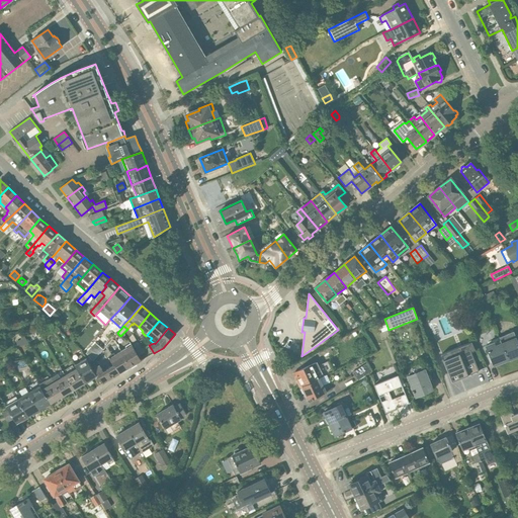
[(499,338),(501,343),(508,360),(517,356),(517,343),(514,332),(500,338),(500,337),(499,338)]
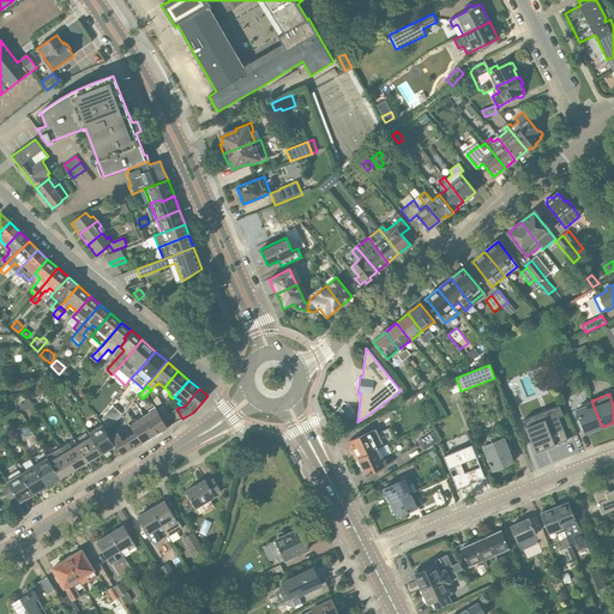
[(29,401),(24,403),(18,405),(19,411),(32,408),(29,401)]
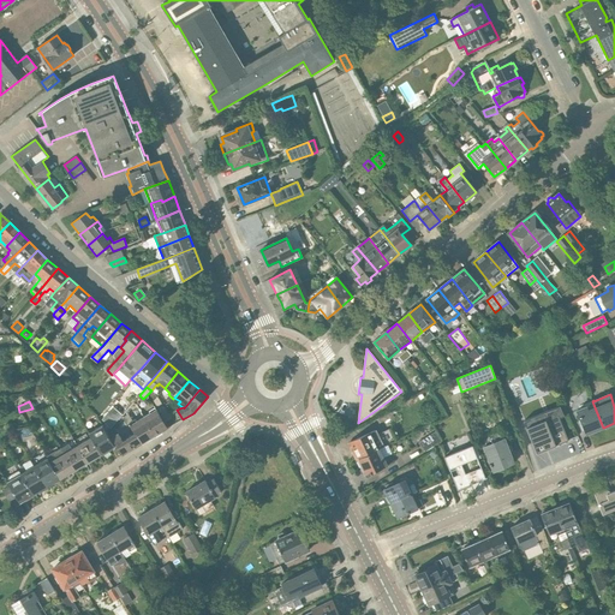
[(111,429),(115,422),(123,415),(113,406),(107,415),(102,419),(111,429)]
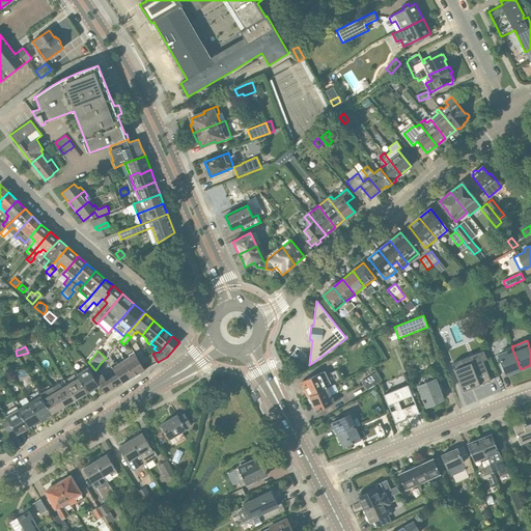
[(124,360),(134,376),(144,370),(134,352),(129,355),(130,357),(124,360)]
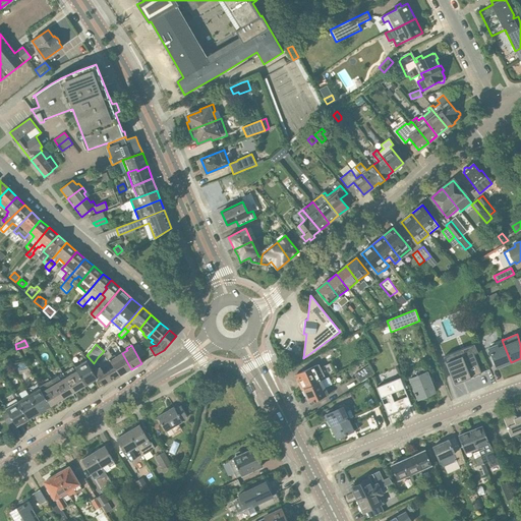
[(497,345),(489,348),(497,367),(511,362),(504,345),(498,348),(497,345)]
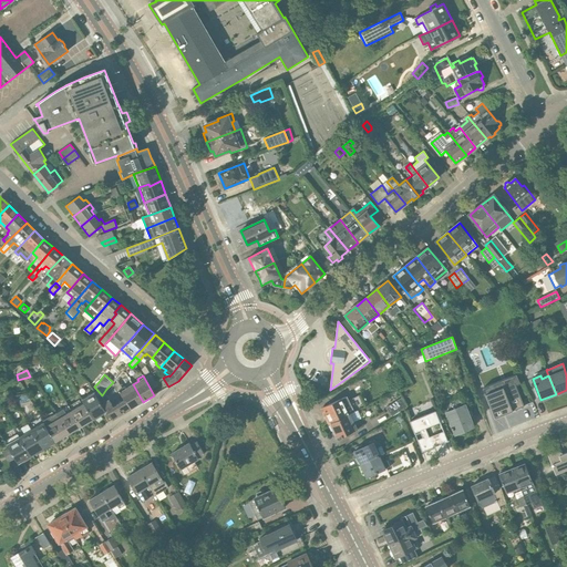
[(143,402),(133,384),(126,389),(125,387),(122,388),(117,380),(114,384),(117,390),(119,390),(124,399),(125,398),(132,409),(143,402)]
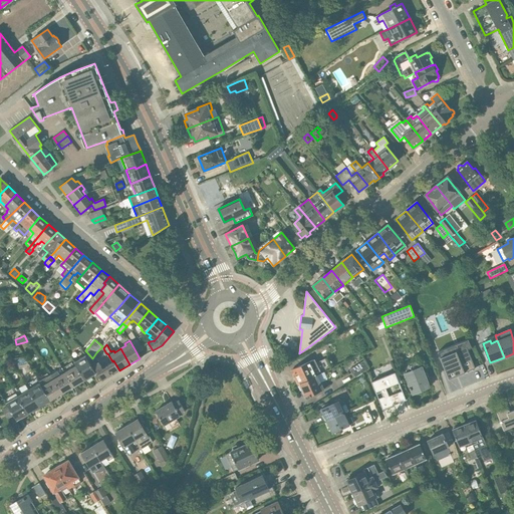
[(467,347),(440,357),(449,378),(458,375),(475,368),(468,349),(467,347)]
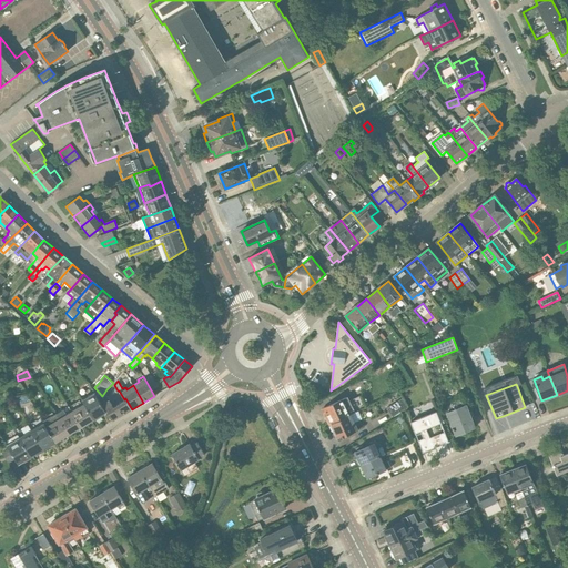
[(82,399),(84,404),(94,419),(107,412),(94,393),(82,399)]
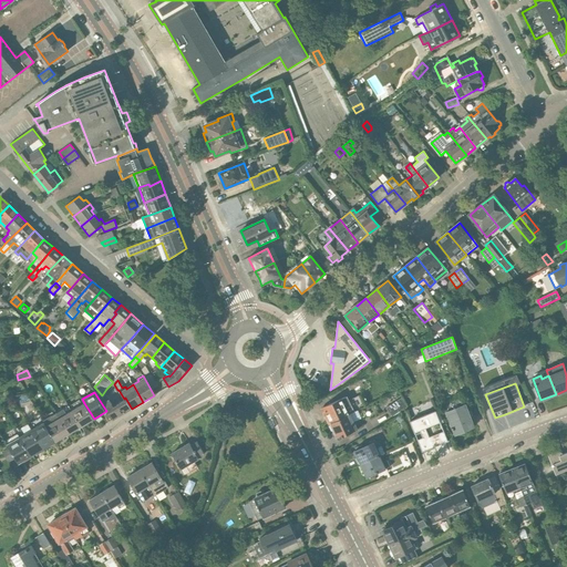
[(125,398),(124,399),(113,405),(106,394),(101,399),(113,420),(132,409),(125,398)]
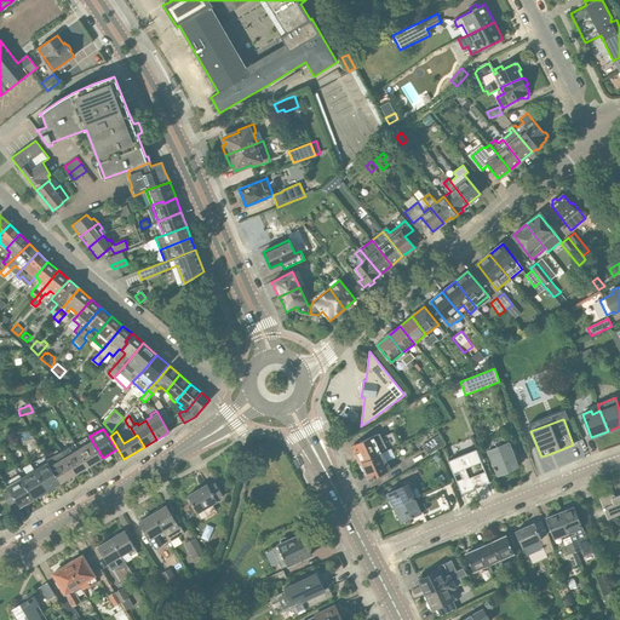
[(360,460),(361,464),(380,454),(380,453),(388,451),(379,434),(354,446),(356,454),(355,454),(359,460),(360,460)]
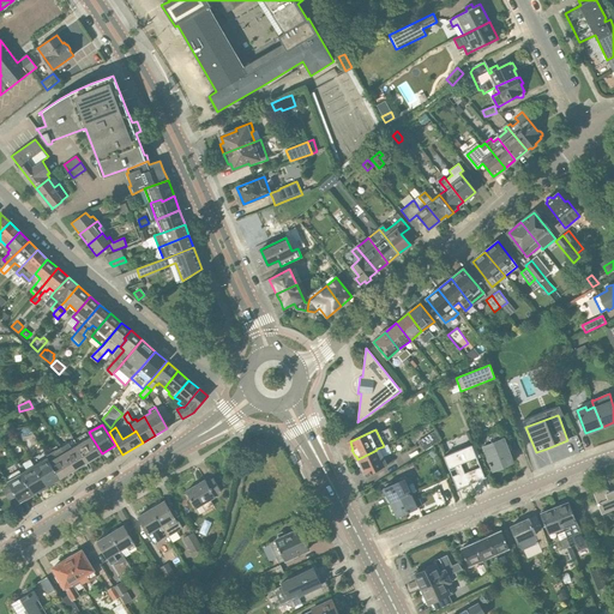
[(480,437),(493,470),(513,463),(500,429),(480,437)]
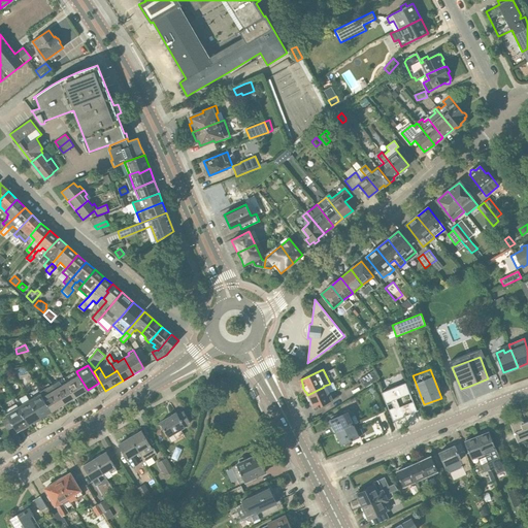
[(374,370),(360,380),(365,388),(380,380),(374,370)]
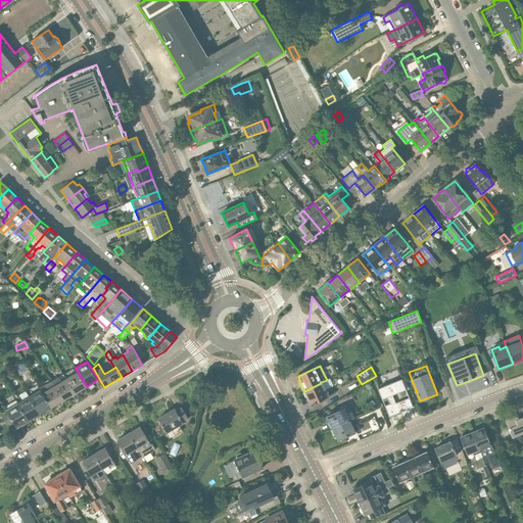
[(87,386),(78,372),(66,379),(75,393),(87,386)]
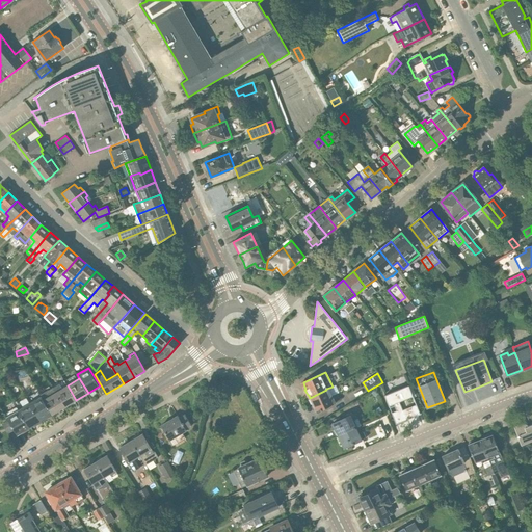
[(76,400),(68,386),(62,389),(59,383),(53,388),(56,393),(64,406),(76,400)]
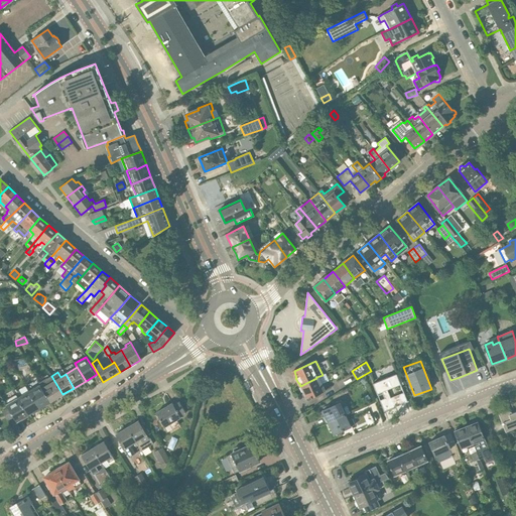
[(400,384),(396,374),(373,383),(384,411),(394,407),(387,389),(400,384)]
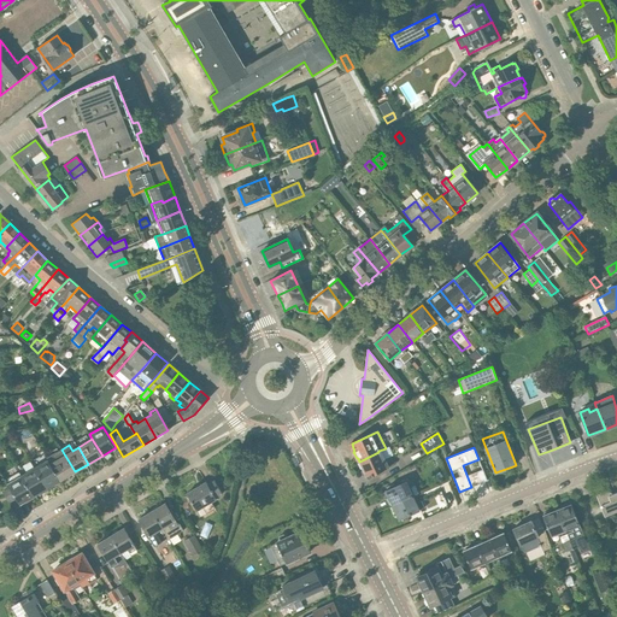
[(380,452),(378,452),(359,462),(364,470),(362,471),(363,475),(365,476),(370,474),(374,476),(389,468),(385,460),(380,452)]
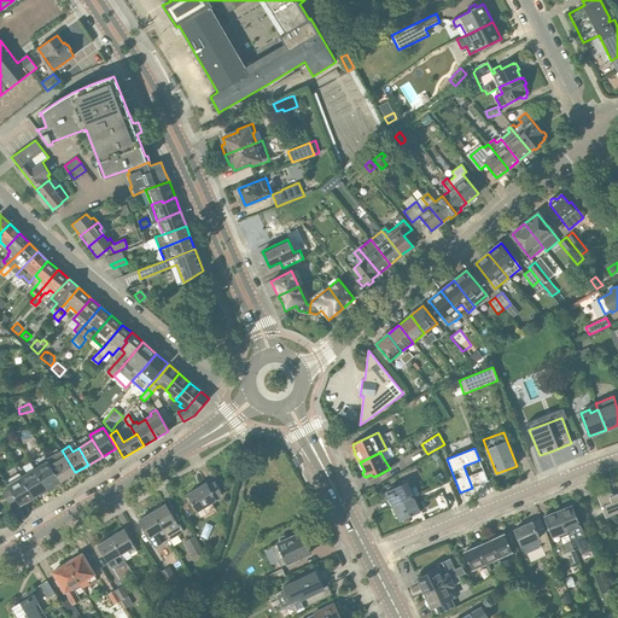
[(53,454),(46,459),(47,460),(60,482),(75,472),(65,456),(58,460),(53,454)]
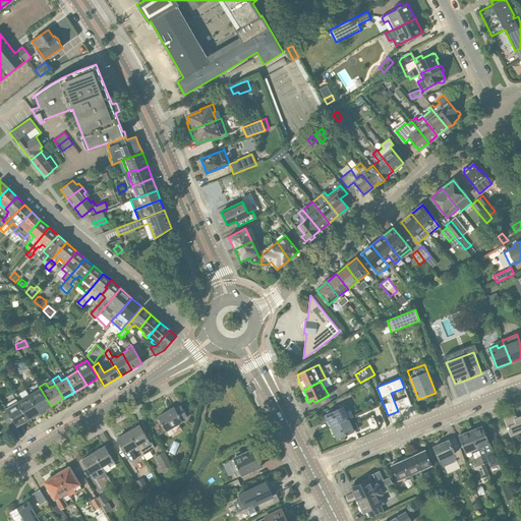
[(51,406),(40,388),(29,395),(40,412),(51,406)]
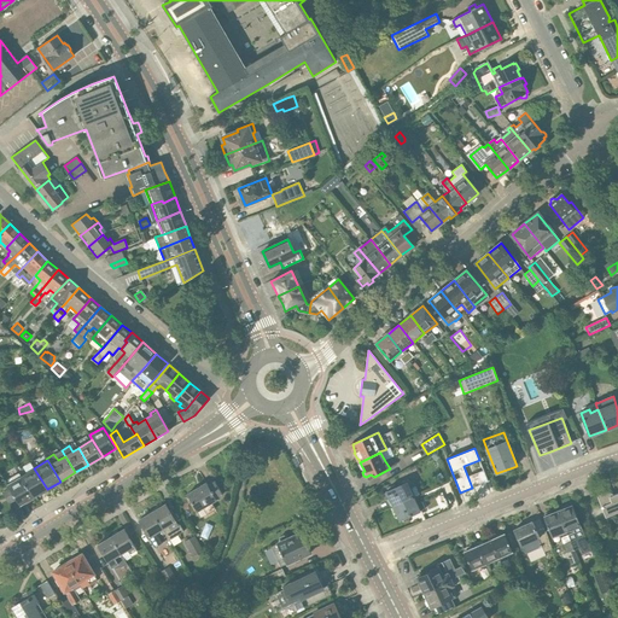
[(27,473),(21,477),(33,497),(47,489),(34,468),(30,462),(23,466),(27,473)]
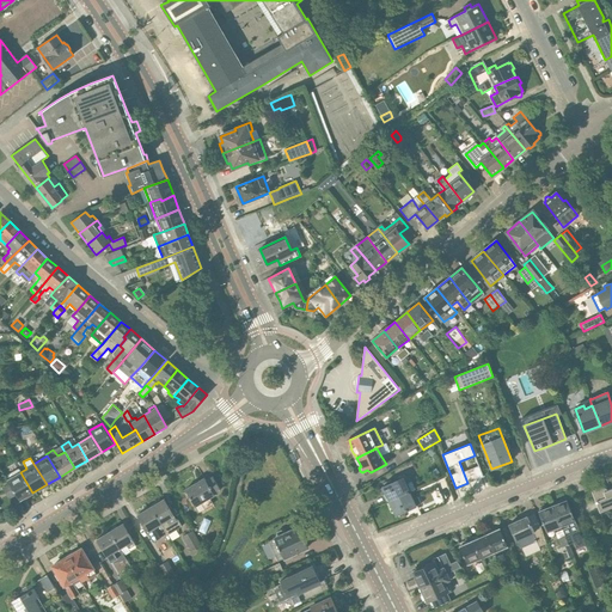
[(13,476),(7,479),(10,484),(17,496),(19,500),(32,493),(20,472),(18,469),(12,472),(13,476)]
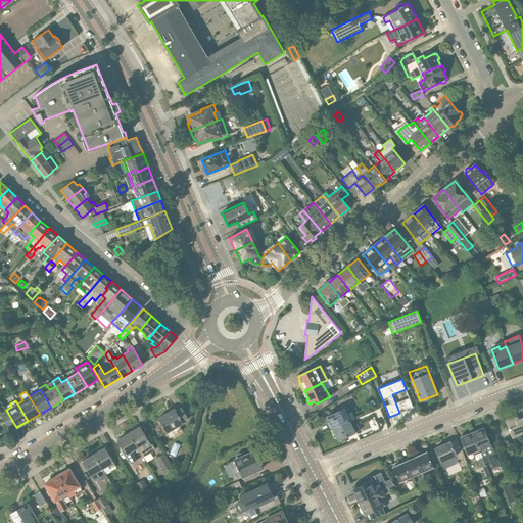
[(332,414),(327,416),(333,428),(349,421),(351,420),(354,418),(351,412),(348,413),(345,406),(339,409),(340,411),(336,412),(335,410),(331,412),(332,414)]
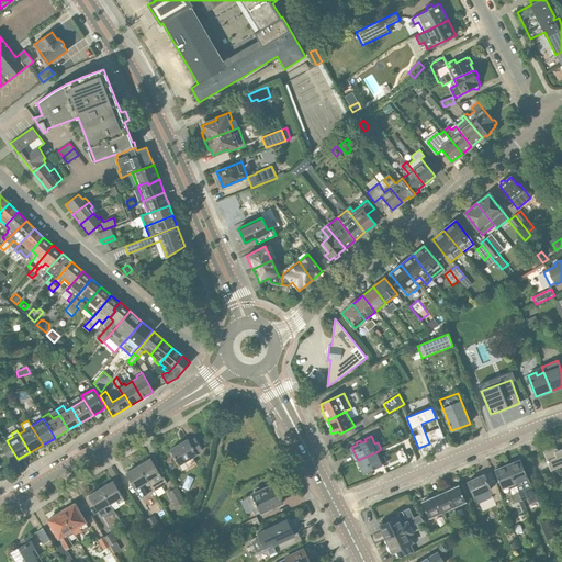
[(202,450),(195,438),(189,442),(188,439),(170,450),(171,452),(169,452),(172,458),(173,457),(179,465),(184,462),(188,468),(195,463),(192,458),(197,454),(197,453),(202,450)]
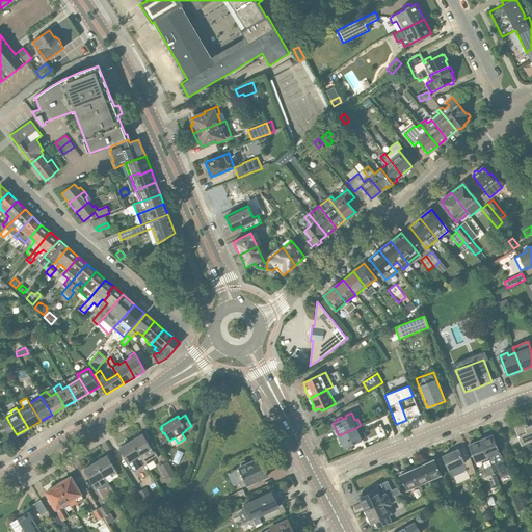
[(8,421),(3,424),(9,434),(15,431),(8,421)]
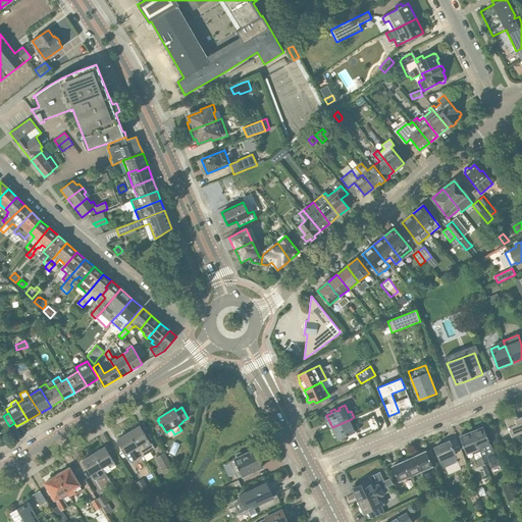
[(506,418),(505,418),(512,436),(521,432),(521,416),(518,418),(517,417),(515,417),(514,416),(513,416),(512,416),(510,416),(509,416),(508,416),(507,417),(506,418)]
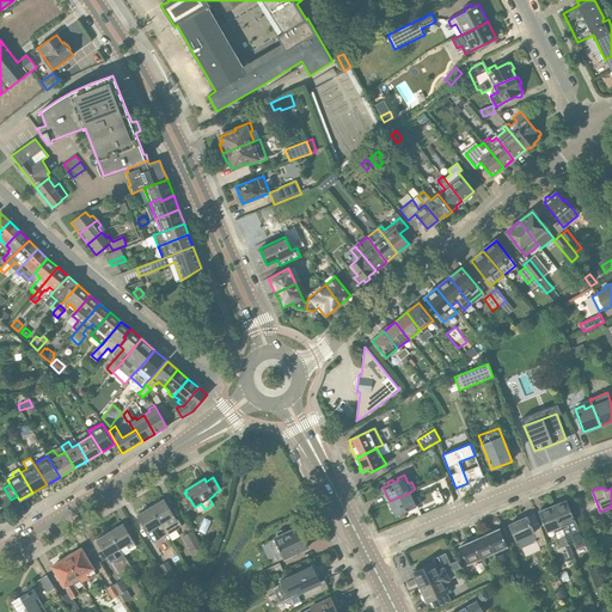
[(409,493),(390,501),(396,515),(397,515),(398,516),(404,514),(403,512),(421,505),(417,496),(415,499),(412,500),(409,493)]
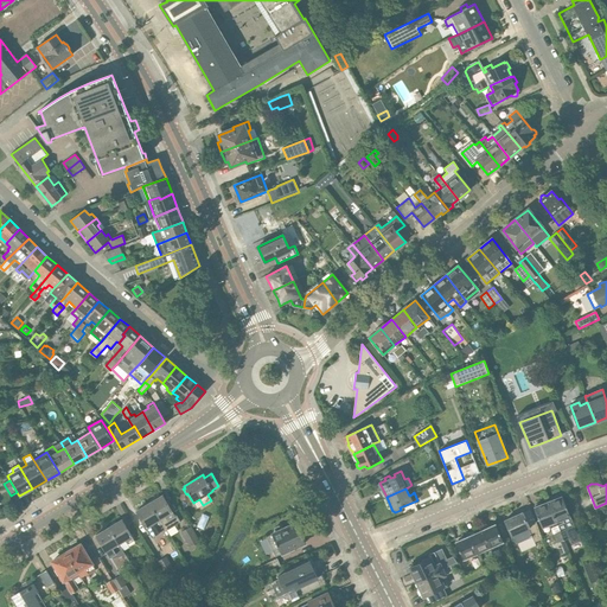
[(152,502),(149,503),(166,530),(166,531),(180,523),(176,515),(174,516),(163,496),(155,499),(155,498),(151,500),(152,502)]
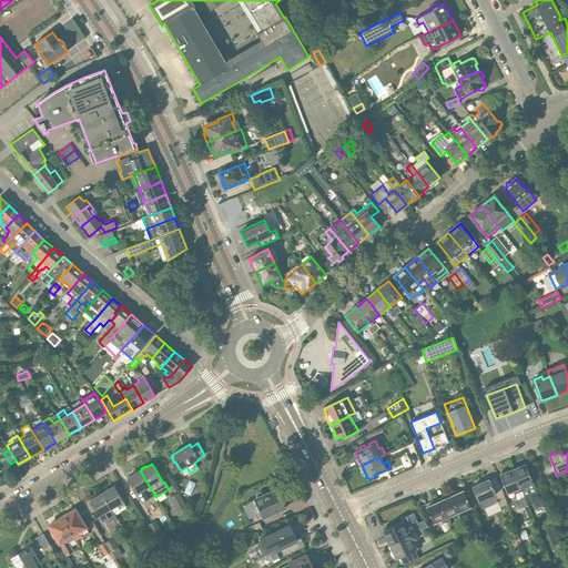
[(526,465),(513,469),(527,506),(533,504),(535,509),(543,506),(537,493),(534,484),(526,465)]
